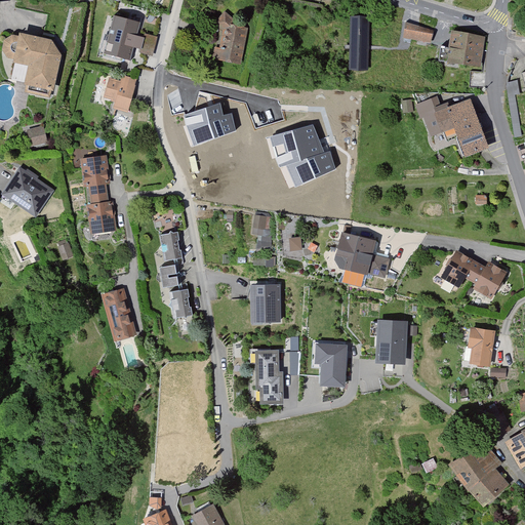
[(136,34),(140,19),(114,12),(103,51),(131,59),(134,46),(142,48),(145,36),(136,34)]
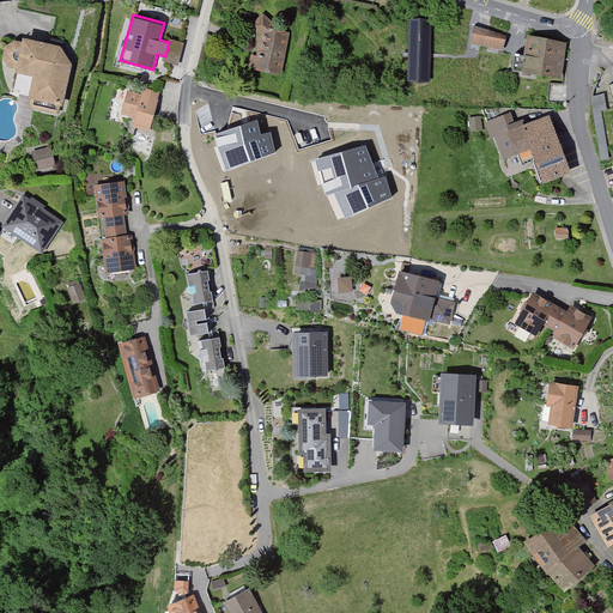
[(275,30),(263,18),(254,25),(263,36),(260,58),(254,58),(250,70),(284,77),(292,36),(275,30)]
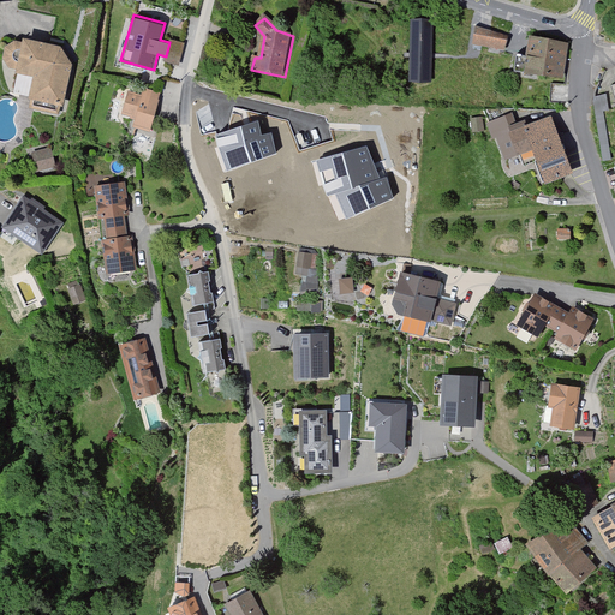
[(433,19),(412,19),(410,79),(430,81),(433,19)]
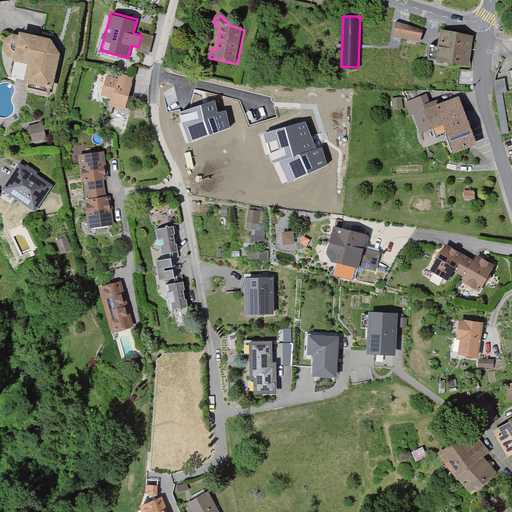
[(422,29),(398,25),(396,36),(420,41),(422,29)]
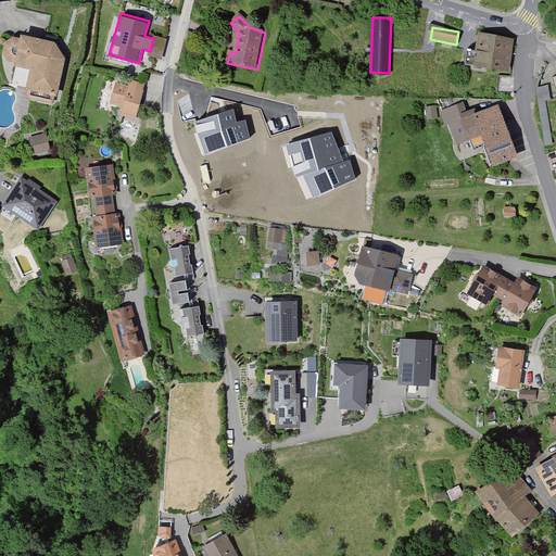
[(57,42),(25,35),(24,40),(14,38),(8,42),(5,51),(10,59),(19,61),(17,64),(34,68),(29,87),(55,93),(65,54),(57,42)]
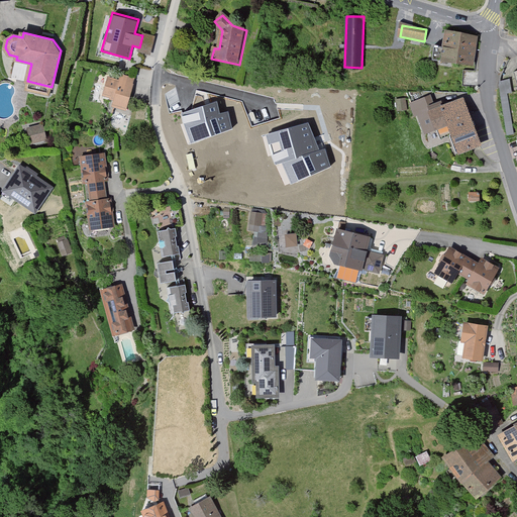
[(477,37),(448,32),(445,47),(437,45),(435,58),(472,65),(477,37)]
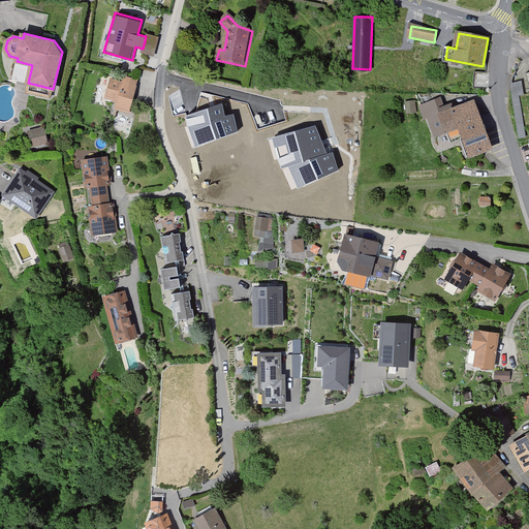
[(124,85),(114,81),(107,98),(120,102),(118,111),(128,114),(138,84),(126,80),(124,85)]
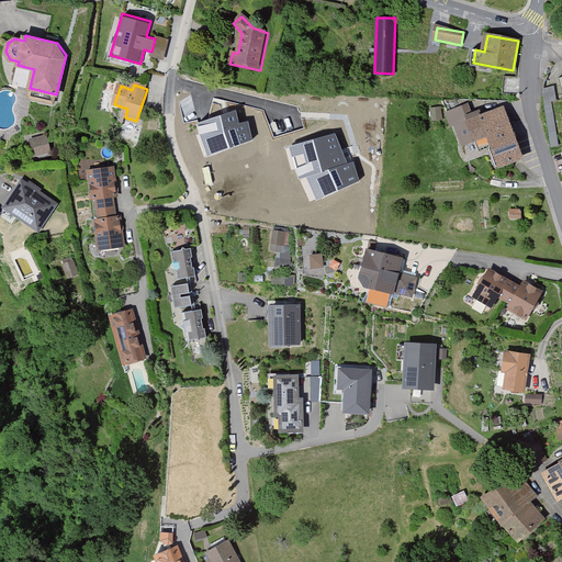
[(470,105),(449,114),(461,145),(487,134),(499,165),(521,156),(503,109),(485,115),(484,111),(473,115),(470,105)]
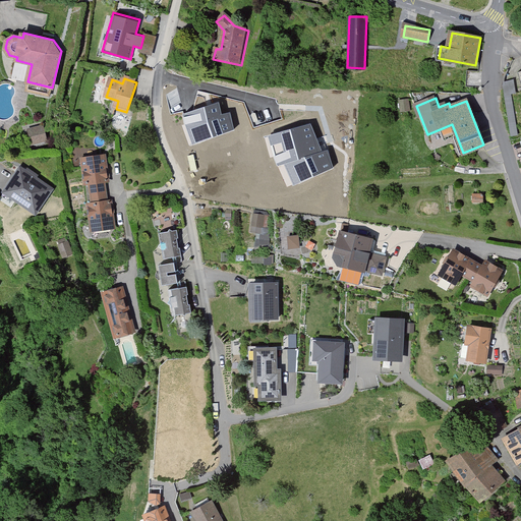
[(409,101),(401,102),(402,113),(410,112),(409,101)]
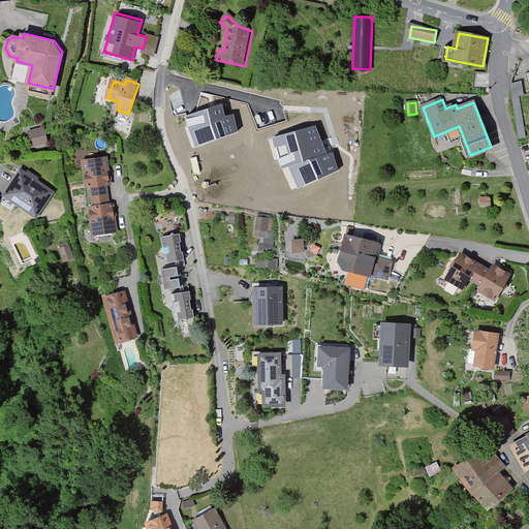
[(222,104),(185,116),(187,127),(196,147),(238,132),(235,114),(225,116),(222,104)]
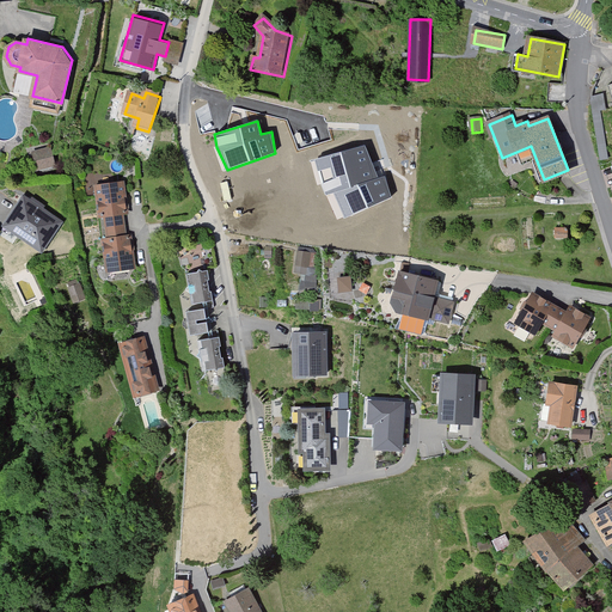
[(366,146),(316,159),(320,185),(326,196),(334,194),(346,218),(392,197),(385,176),(379,177),(366,146)]
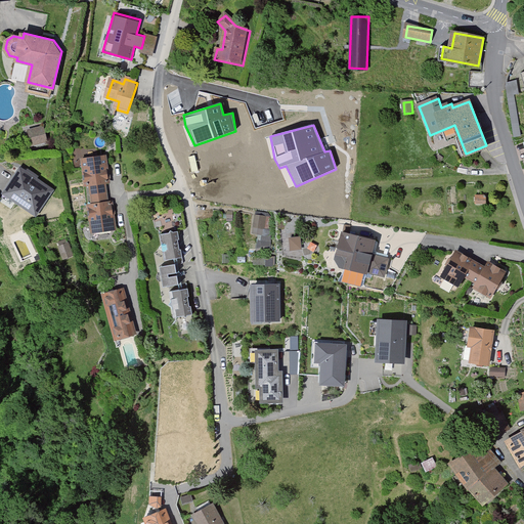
[(46,130),(32,131),(33,147),(47,146),(46,130)]
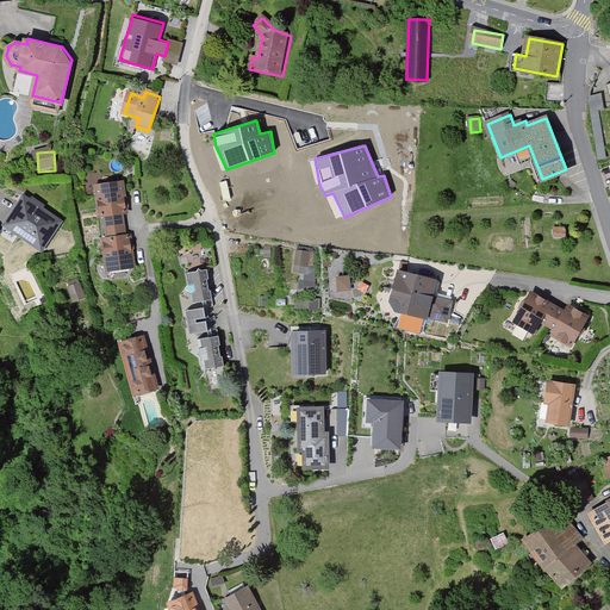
[(124,184),(97,186),(100,210),(107,210),(110,237),(104,237),(107,271),(135,268),(131,236),(125,237),(123,210),(126,209),(124,184)]
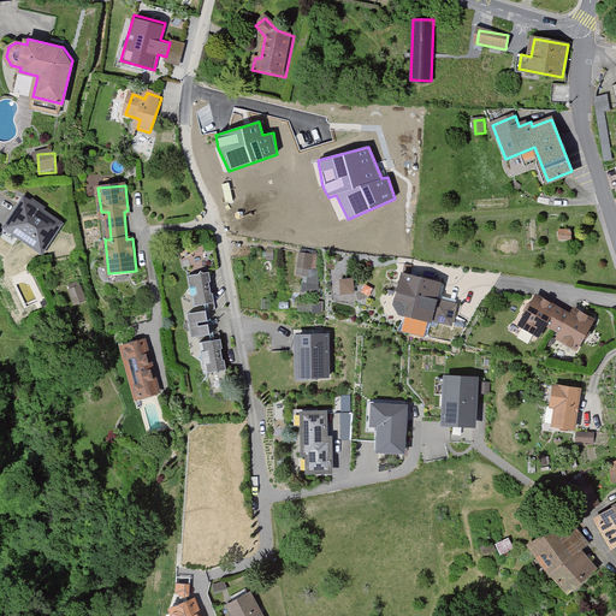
[(60,225),(24,200),(6,226),(41,252),(60,225)]
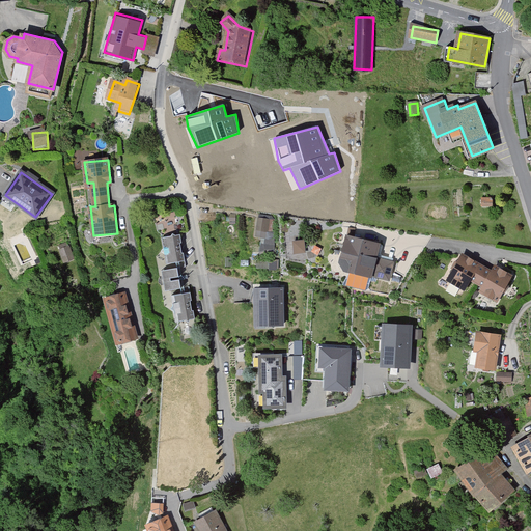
[(268,219),(257,217),(252,236),(270,241),(272,231),(266,229),(268,219)]
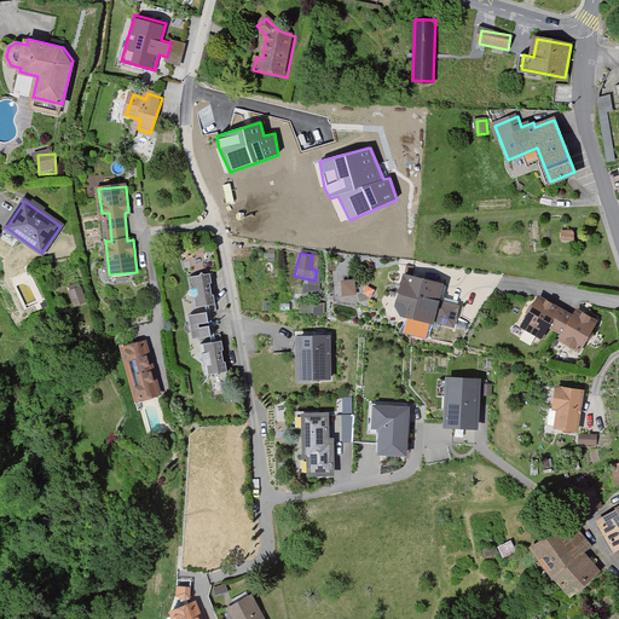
[(209,275),(192,277),(197,306),(214,304),(209,275)]
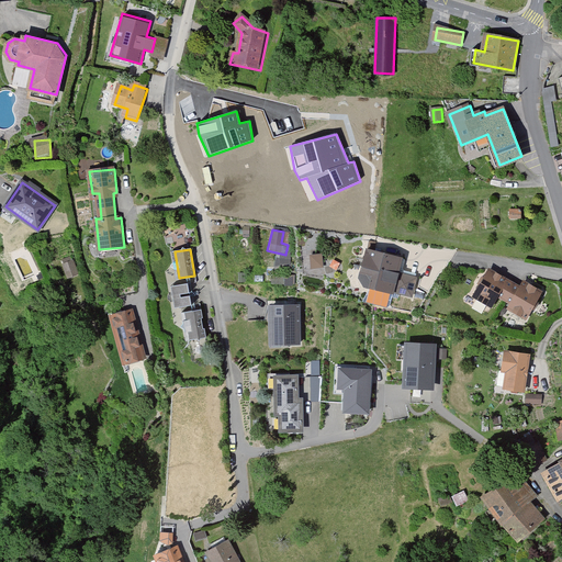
[(326,249),(313,251),(315,266),(328,265),(326,249)]
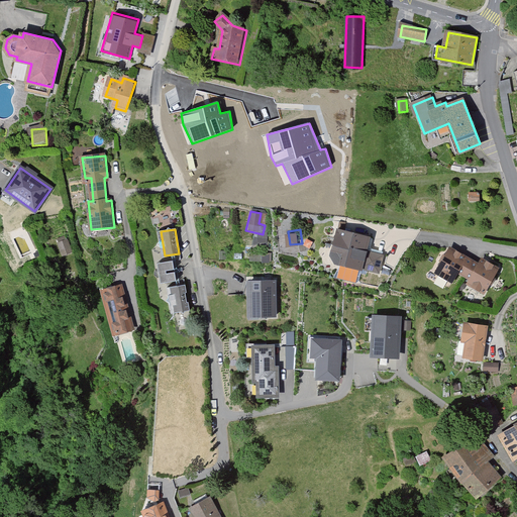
[(370,238),(339,230),(334,250),(345,253),(342,264),(379,273),(384,256),(366,251),(370,238)]
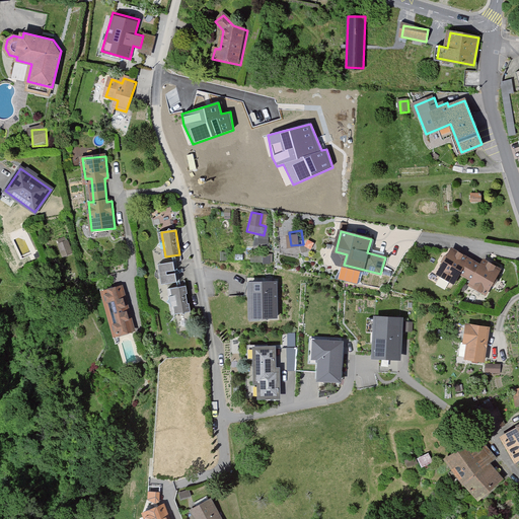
[(55,238),(61,257),(73,253),(66,234),(55,238)]
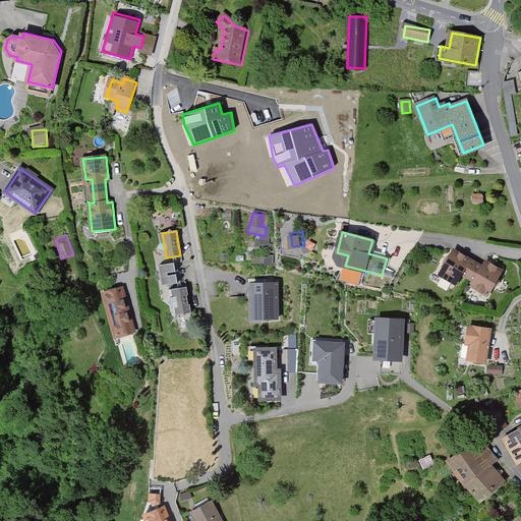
[(482,269),(456,251),(440,276),(455,285),(463,274),(475,282),(472,287),(487,297),(504,273),(487,262),(482,269)]
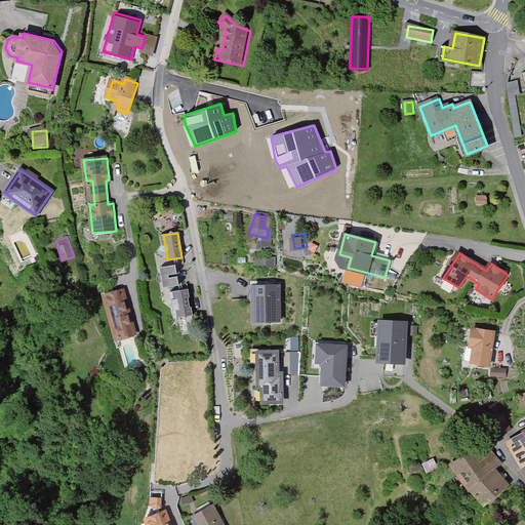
[(176,266),(162,269),(165,287),(180,284),(176,266)]
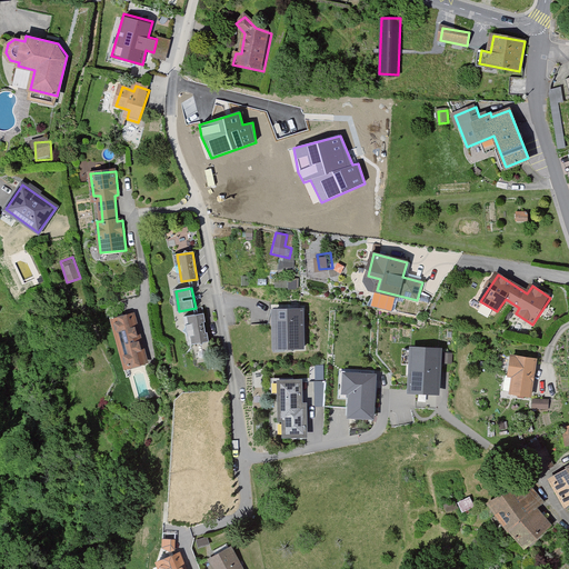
[(307,309),(276,308),(273,349),(305,350),(307,309)]
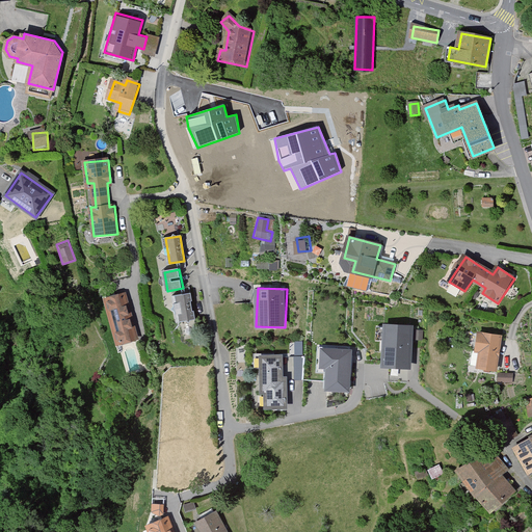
[(190,293),(175,296),(179,320),(194,318),(190,293)]
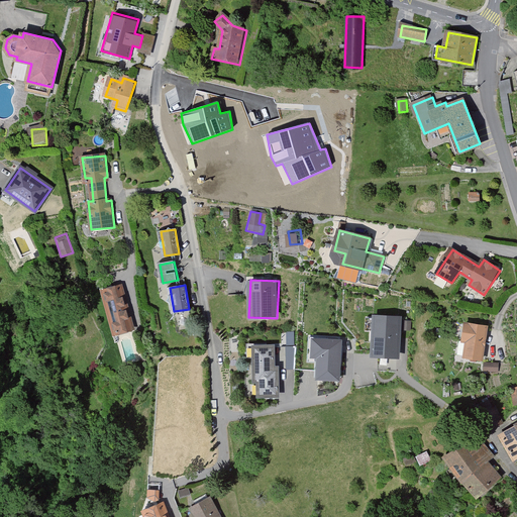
[(133,329),(122,286),(103,291),(115,334),(133,329)]
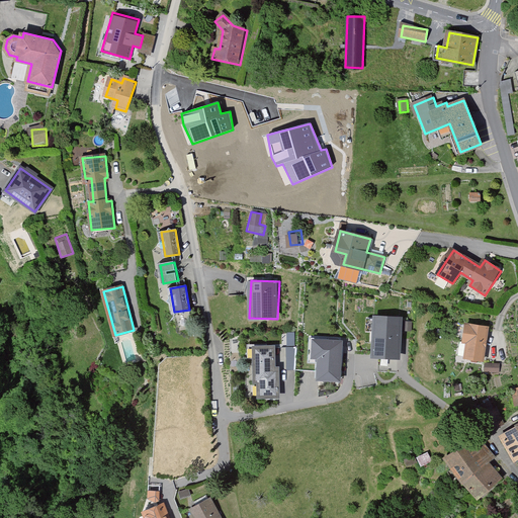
[(405,318),(372,317),(370,359),(404,360),(405,318)]
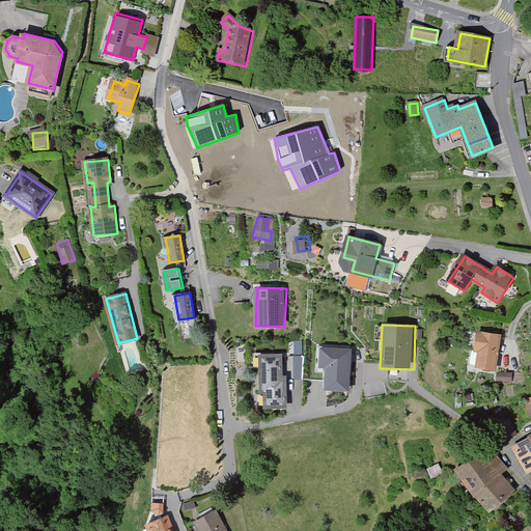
[(504,332),(479,327),(475,348),(480,348),(478,364),(500,368),(504,332)]
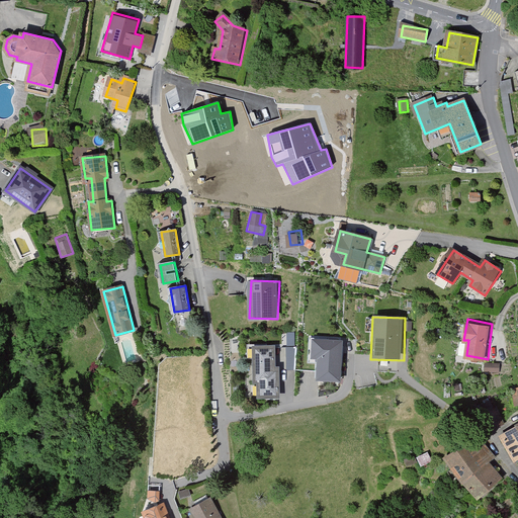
[(291,332),(283,332),(282,366),(290,367),(291,332)]
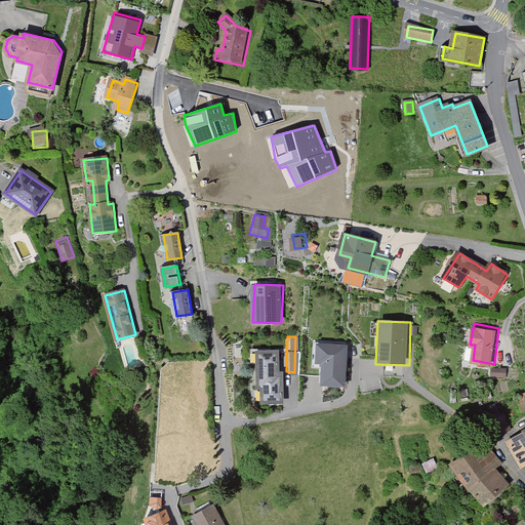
[(350,345),(319,342),(318,365),(322,365),(321,385),(347,386),(350,345)]
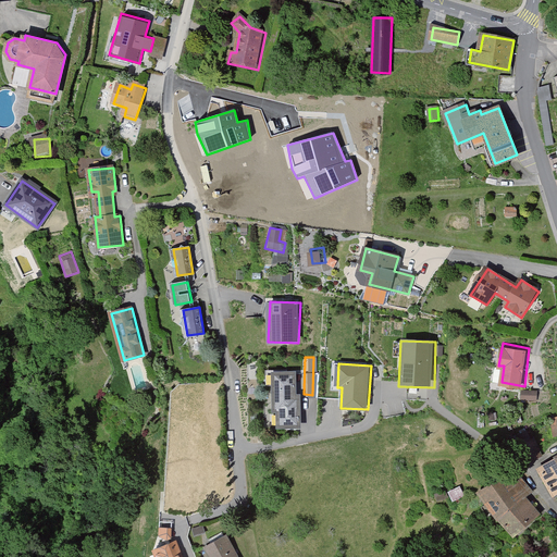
[(295,373),(268,372),(268,385),(273,385),(273,411),(280,411),(279,425),(300,425),(301,395),(294,395),(295,373)]
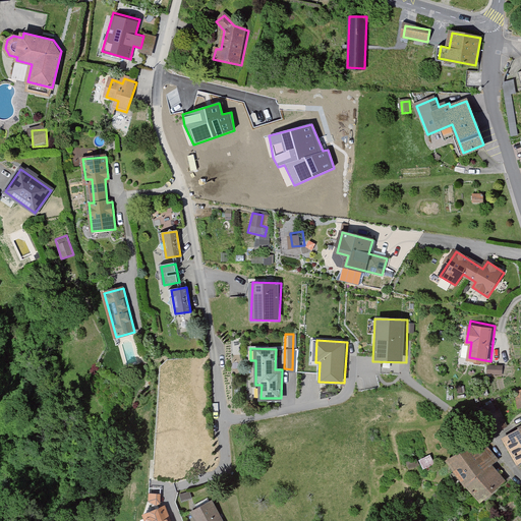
[(490,363),(486,374),(504,374),(503,363),(490,363)]
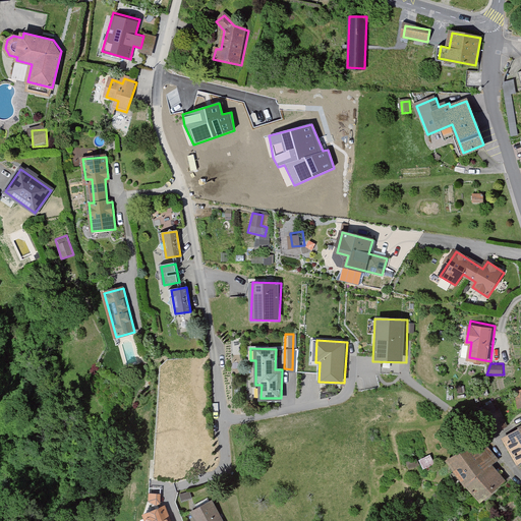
[(485,414),(498,409),(495,402),(482,407),(485,414)]
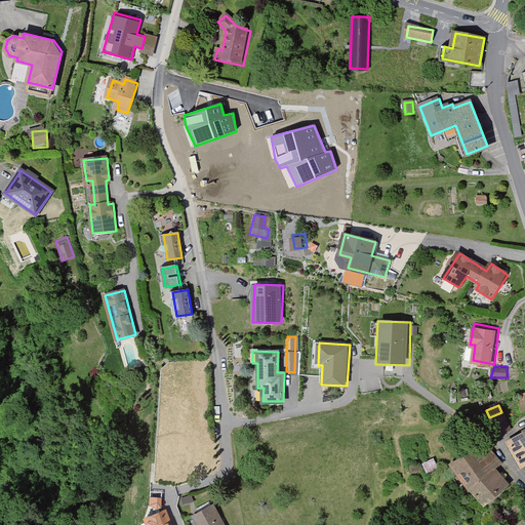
[(506,416),(492,420),(496,433),(510,429),(506,416)]
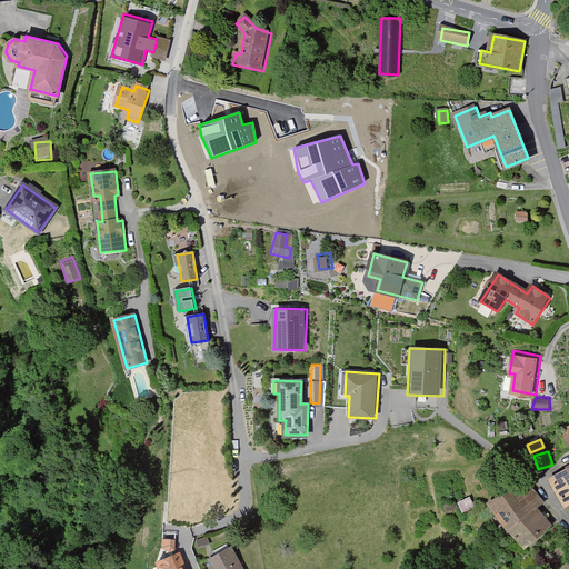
[(568,503),(568,470),(552,480),(568,505),(568,503)]
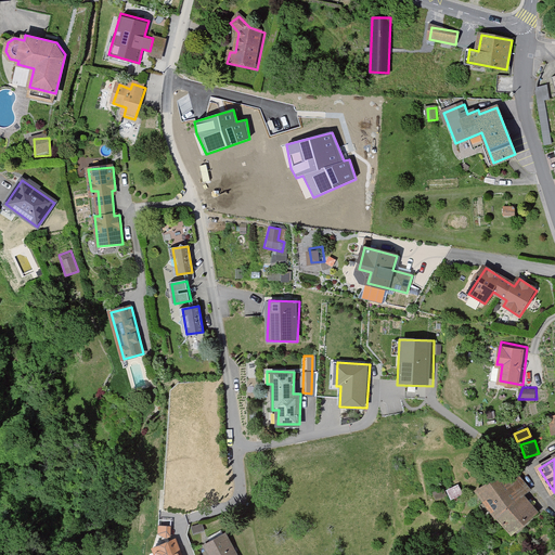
[(532,514),(501,477),(480,494),(512,531),(532,514)]
